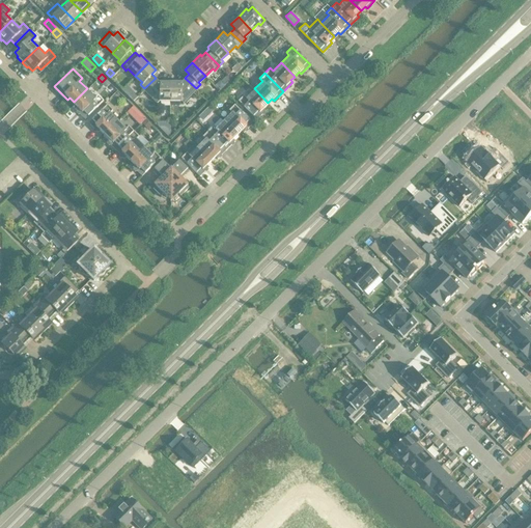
[(170,100),(170,81),(159,81),(156,78),(144,88),(157,102),(159,100),(170,100)]
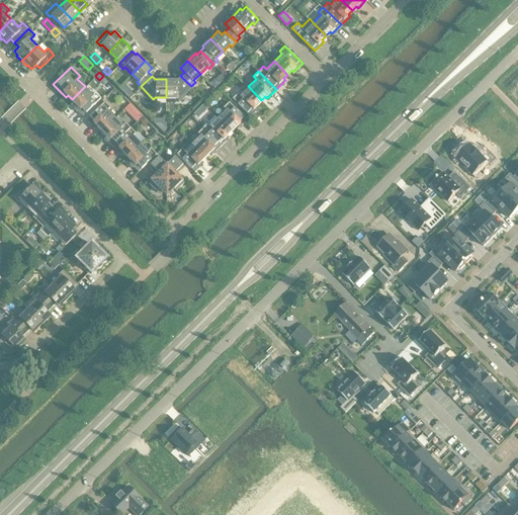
[(178,99),(191,86),(180,76),(177,79),(166,79),(166,97),(177,97),(178,99)]
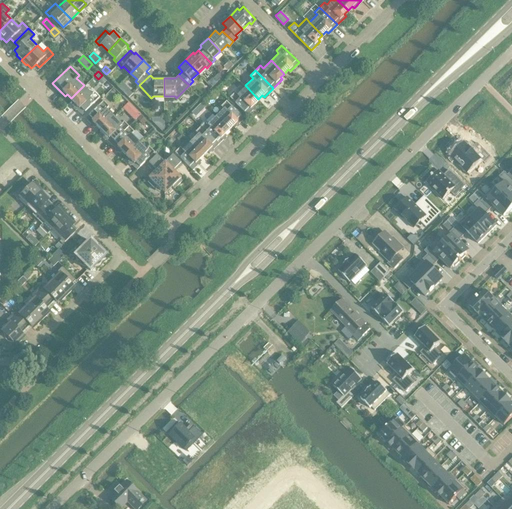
[(212,85),(217,80),(212,76),(208,81),(212,85)]
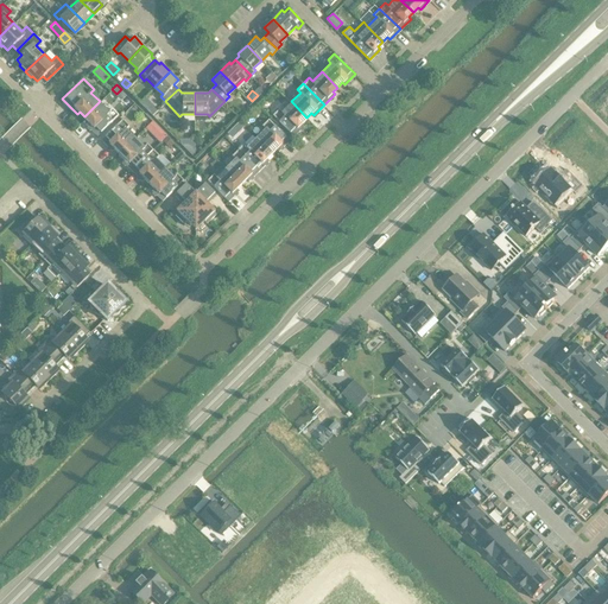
[(100,101),(84,116),(89,121),(87,124),(97,134),(119,114),(112,107),(109,110),(100,101)]
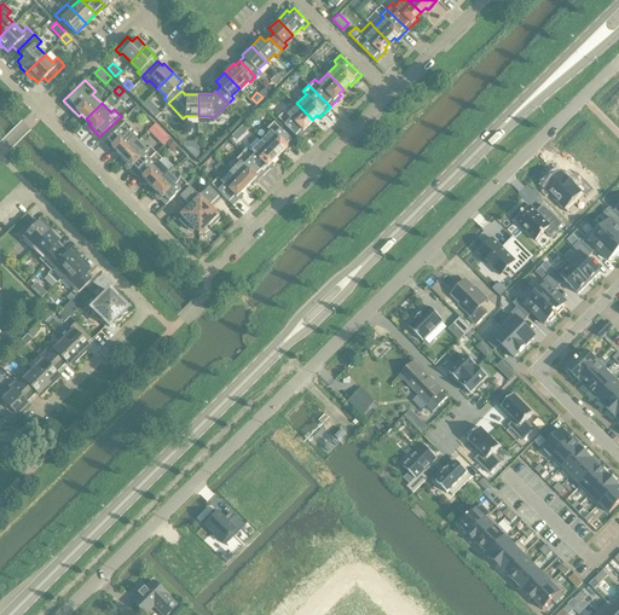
[(307,125),(312,120),(296,103),(287,112),(284,109),(277,116),(299,138),(310,127),(307,125)]
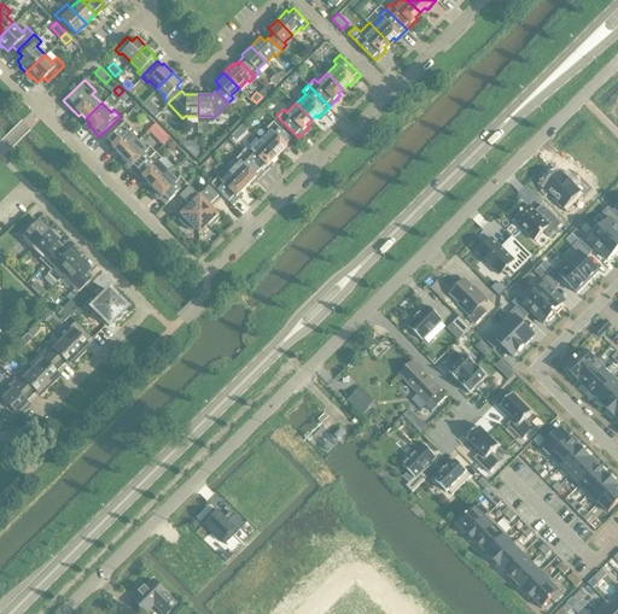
[(161,110),(155,104),(149,110),(155,116),(161,110)]
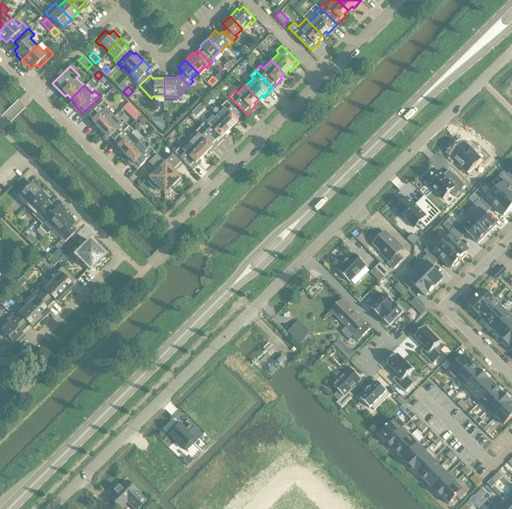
[(100,128),(113,115),(106,107),(108,105),(103,99),(85,117),(94,126),(96,124),(100,128)]
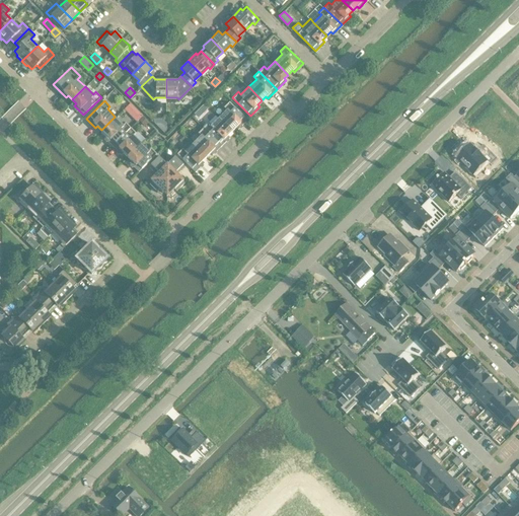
[(218,117),(232,130),(236,126),(238,128),(247,119),(229,100),(224,106),(226,108),(218,117)]
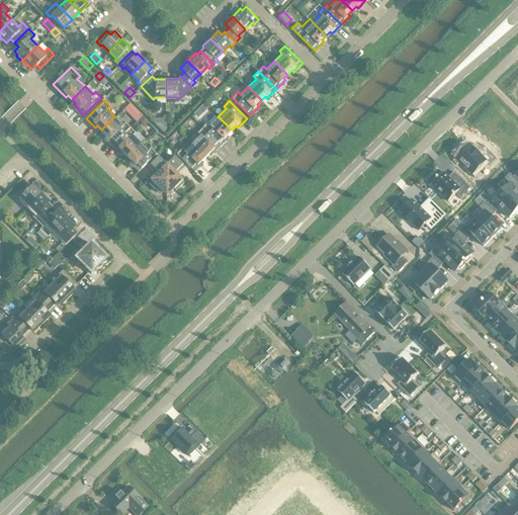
[(130,101),(123,107),(137,120),(142,114),(130,101)]
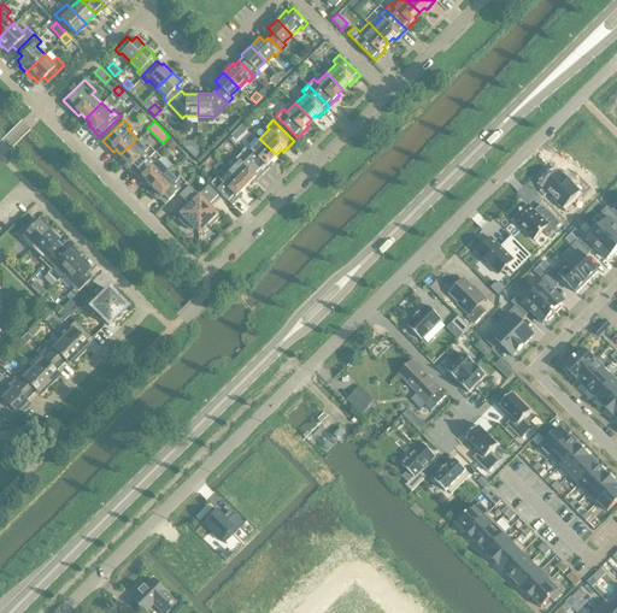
[(172,147),(176,143),(169,137),(165,141),(172,147)]
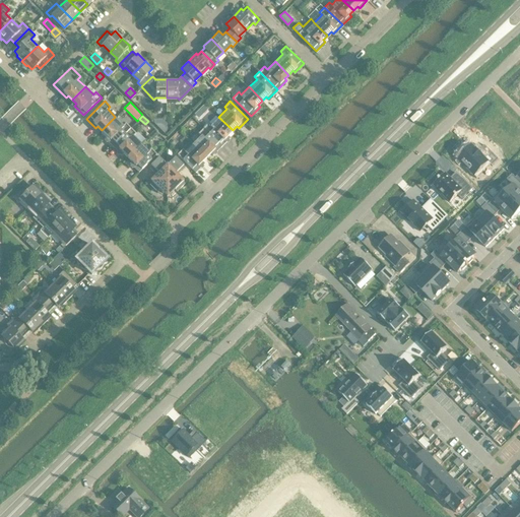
[(113,145),(131,127),(126,122),(123,124),(115,117),(102,130),(106,134),(104,136),(113,145)]
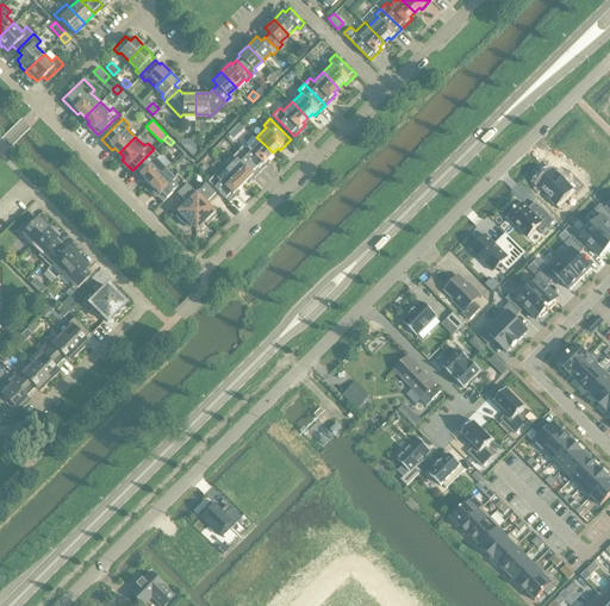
[(268,157),(273,152),(256,137),(248,147),(244,143),(238,149),(260,170),(271,160),(268,157)]
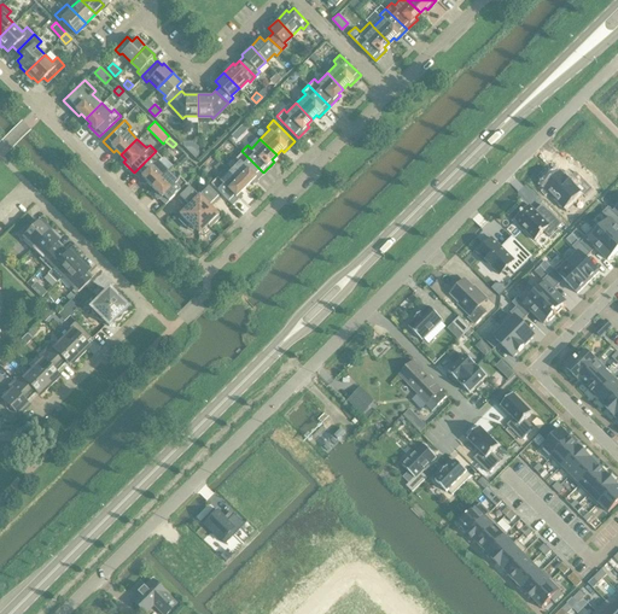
[(151,185),(168,169),(158,161),(162,157),(156,151),(134,173),(144,182),(146,180),(151,185)]
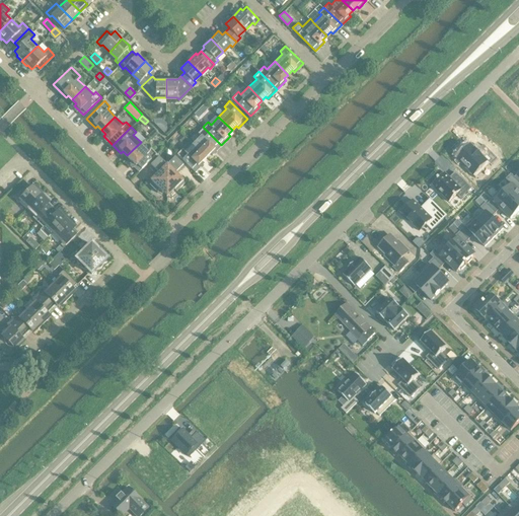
[(212,154),(221,145),(203,127),(198,132),(201,135),(193,142),(206,156),(210,152),(212,154)]
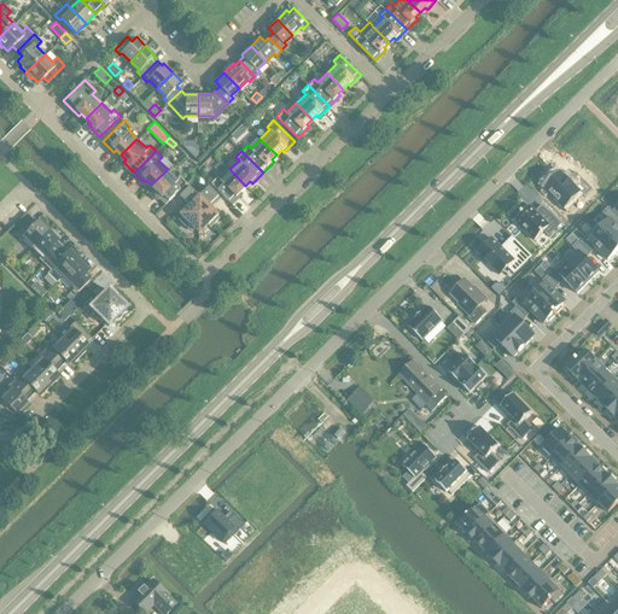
[(188,157),(184,153),(178,159),(181,164),(188,157)]
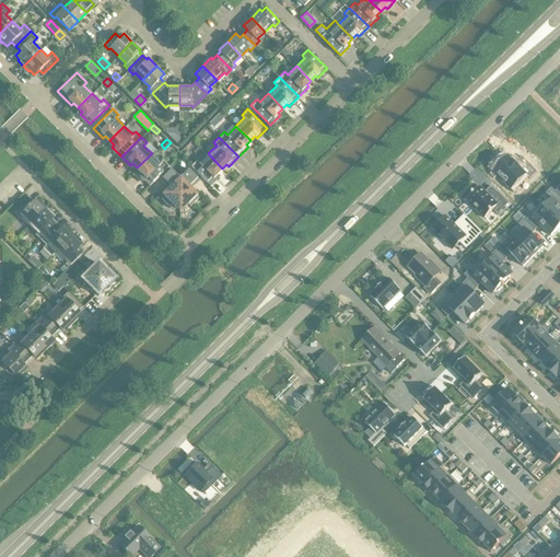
[(508,152),(492,169),(514,190),(528,175),(531,177),(537,170),(522,154),(516,159),(518,161),(517,163),(508,152)]
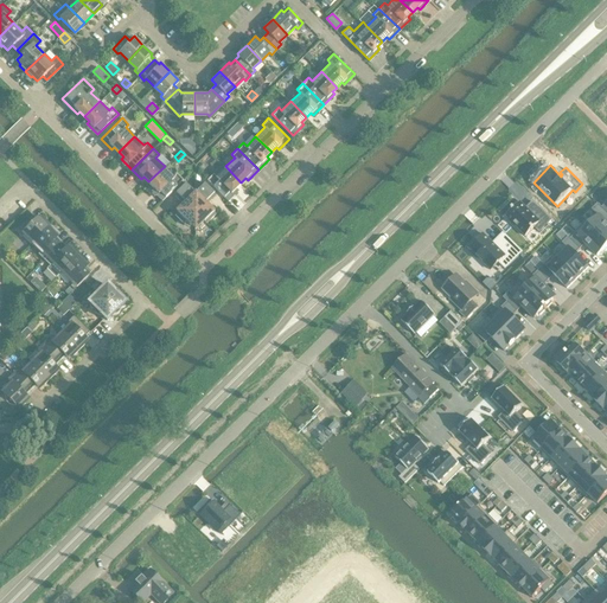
[(161,199),(173,188),(183,179),(177,172),(173,175),(165,166),(148,181),(153,186),(151,188),(161,199)]
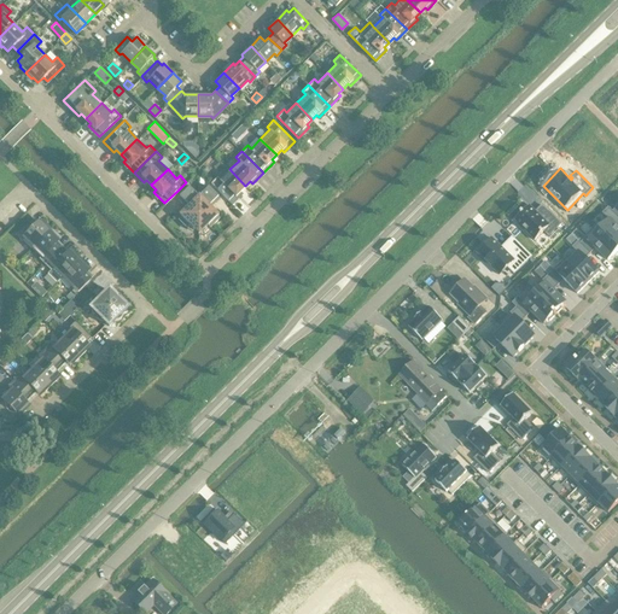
[(240,191),(245,186),(229,169),(221,179),(217,175),(211,182),(232,204),(243,193),(240,191)]
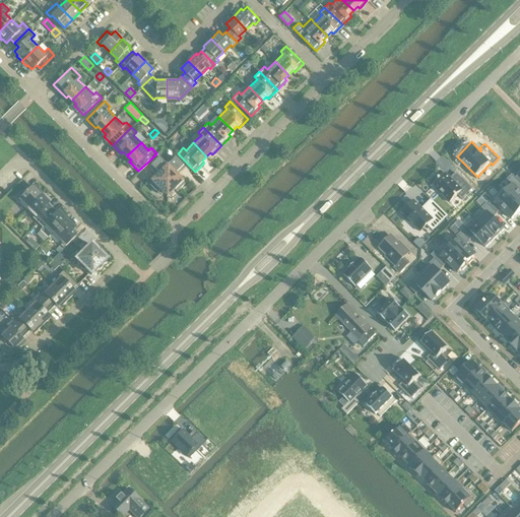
[(167,193),(167,164),(158,155),(156,153),(148,162),(150,164),(148,166),(153,171),(155,169),(158,172),(149,182),(157,190),(159,188),(161,190),(164,191),(165,192),(167,193)]
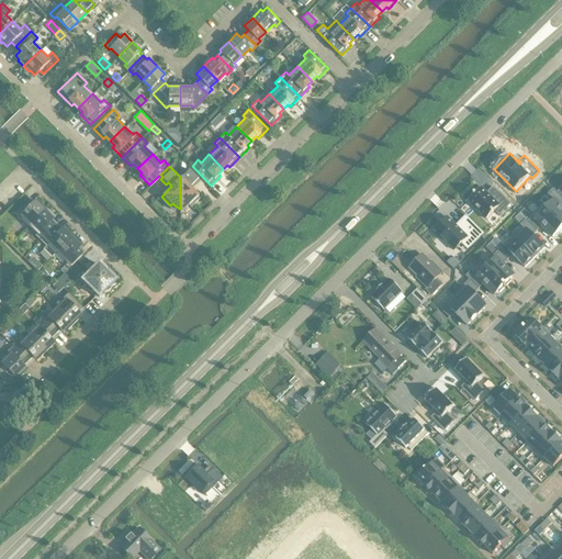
[(180,177),(180,209),(181,209),(182,208),(184,207),(186,205),(189,203),(191,205),(200,197),(190,186),(193,182),(195,185),(200,179),(189,168),(180,177)]
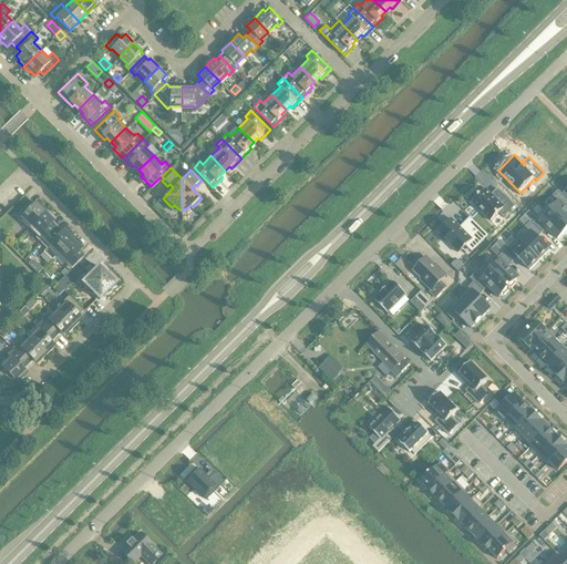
[(486,185),(472,201),(491,219),(498,211),(504,215),(515,203),(497,185),(492,191),(486,185)]
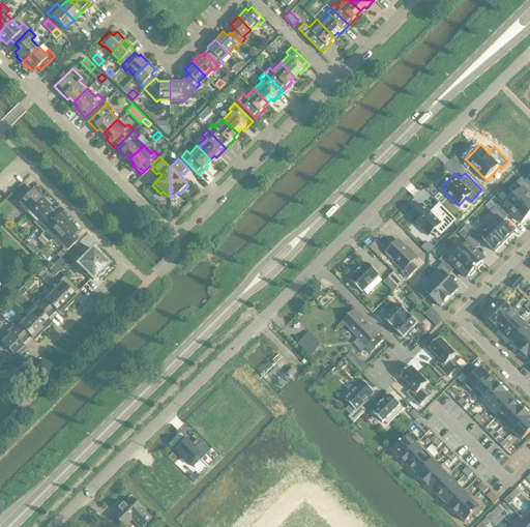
[(512,194),(529,211),(529,193),(529,192),(529,183),(526,179),(522,176),(517,181),(521,185),(512,194)]
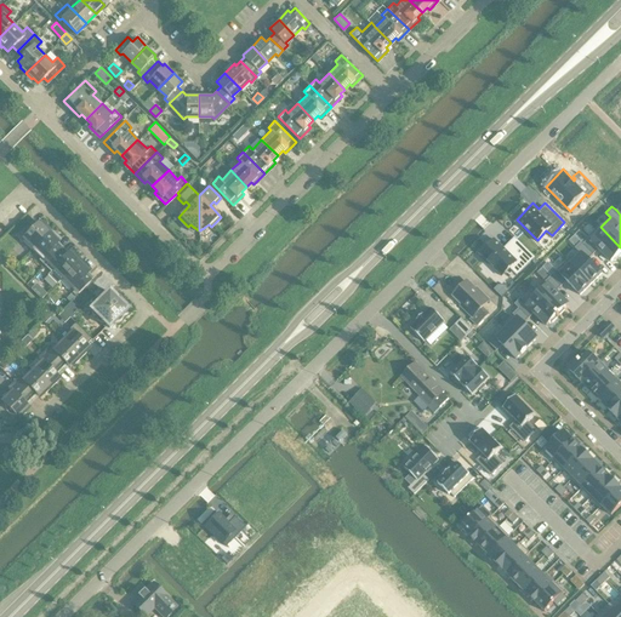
[(33,246),(51,228),(45,223),(45,224),(40,220),(36,223),(32,217),(15,234),(21,240),(24,236),(33,246)]
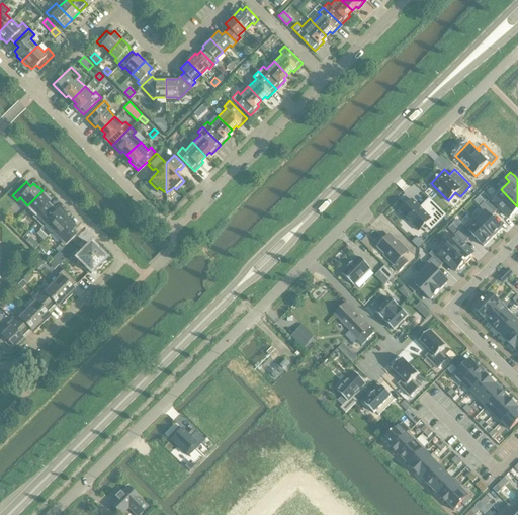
[(491,197),(487,202),(495,210),(500,206),(510,217),(511,215),(514,216),(517,211),(517,209),(517,207),(517,206),(501,189),(500,187),(491,196),(491,197)]
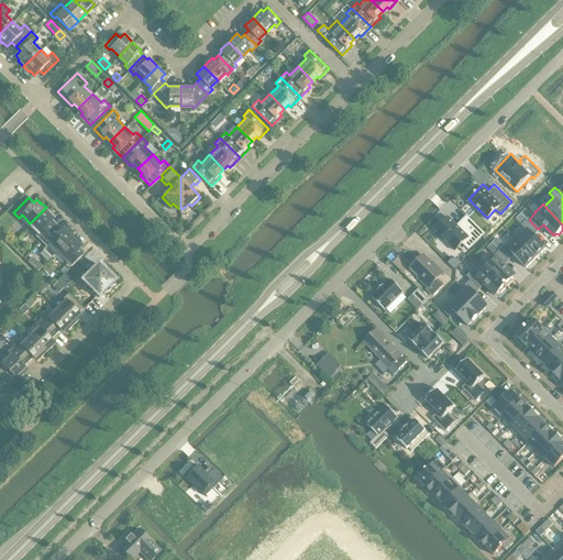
[(41,240),(56,224),(51,220),(54,217),(51,213),(52,212),(46,207),(30,223),(39,231),(35,234),(41,240)]
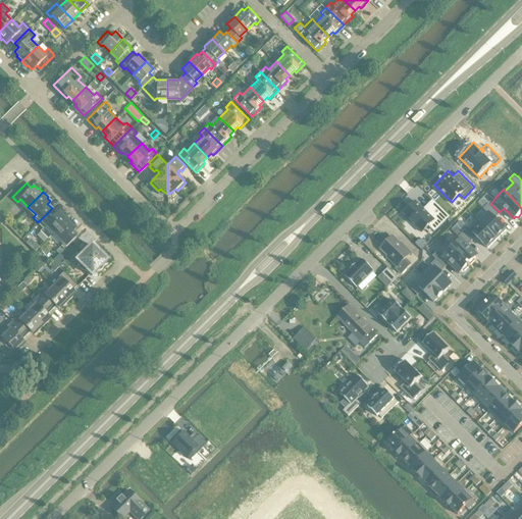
[(416,200),(404,212),(422,230),(429,223),(435,228),(450,214),(433,198),(432,198),(433,199),(424,208),(416,200)]
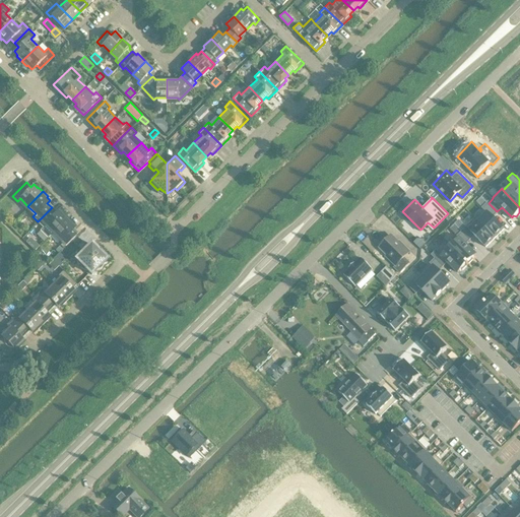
[(477,217),(476,218),(495,236),(504,228),(493,215),(497,211),(489,203),(486,201),(481,206),(485,209),(477,217)]
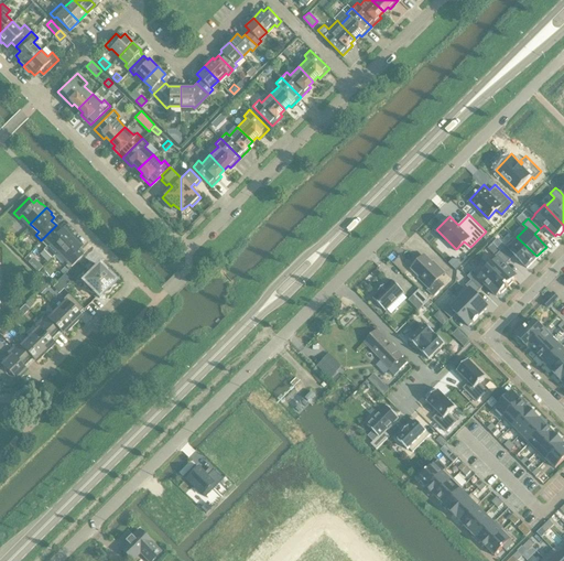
[(41,240),(46,246),(44,248),(52,256),(57,251),(74,235),(68,230),(67,230),(64,227),(61,230),(56,225),(41,240)]
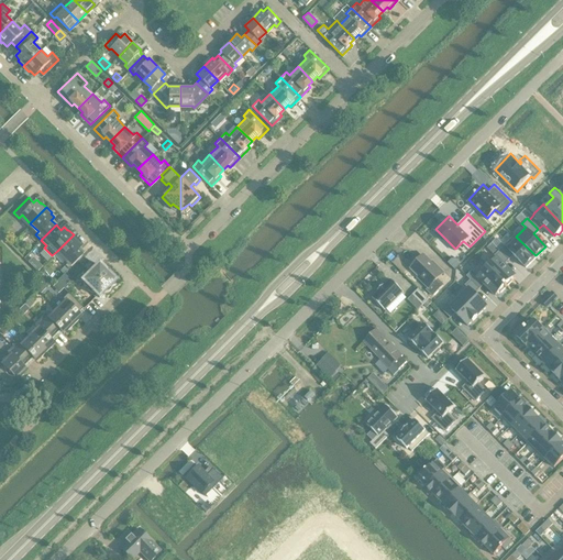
[(515,233),(499,249),(509,259),(514,253),(526,265),(536,255),(516,237),(517,235),(515,233)]
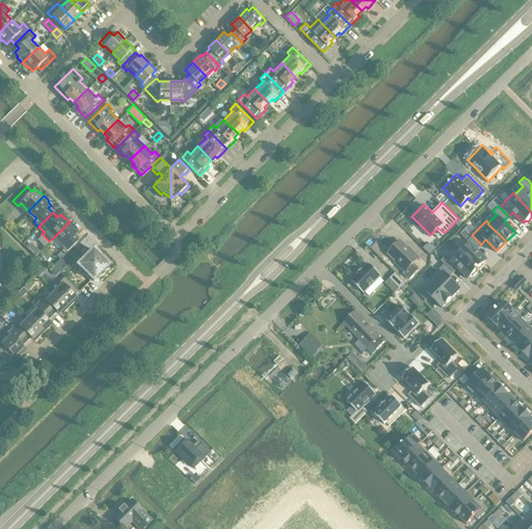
[(70,221),(54,237),(62,244),(59,247),(61,249),(64,253),(79,238),(74,234),(77,231),(73,228),(74,227),(70,221)]
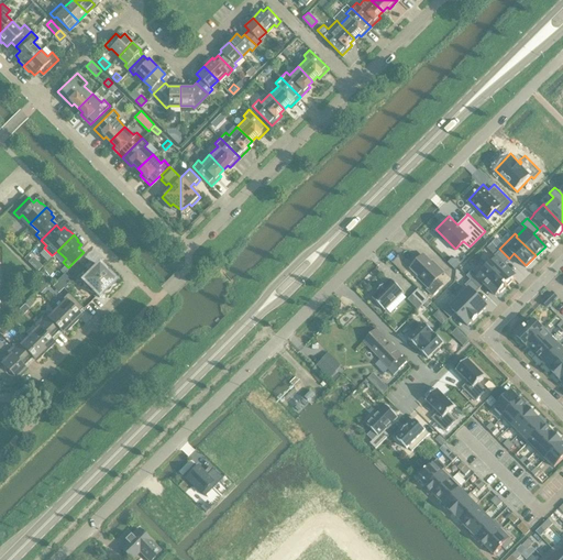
[(495,255),(486,264),(487,266),(488,266),(507,285),(512,280),(511,278),(516,274),(505,263),(509,259),(499,249),(495,254),(495,255)]
